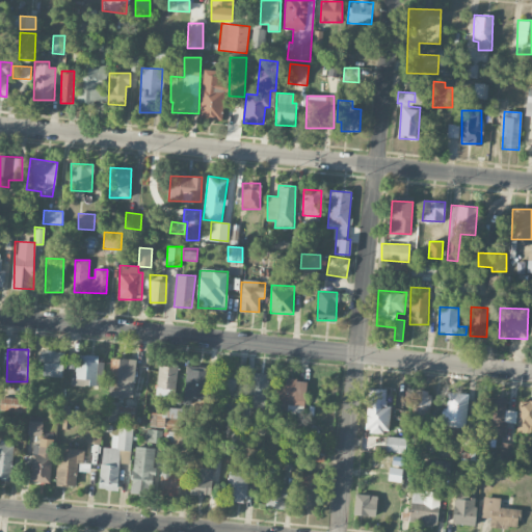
[(63,351),(42,350),(41,376),(62,376),(63,351)]
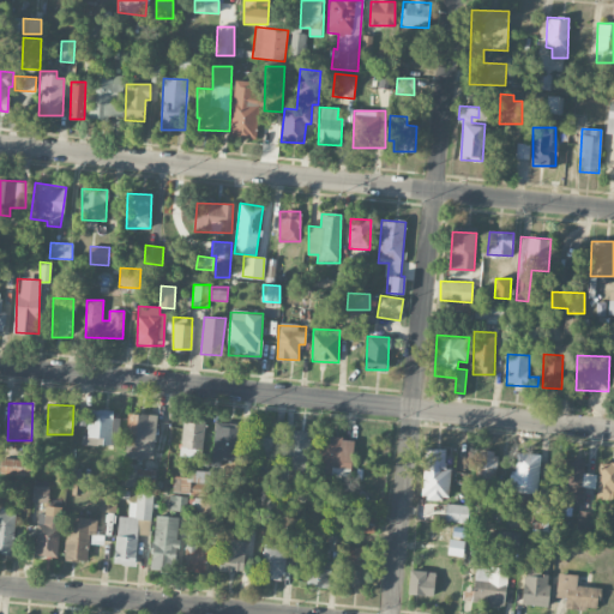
[(102,445),(116,445),(118,410),(89,409),(88,438),(102,438),(102,445)]
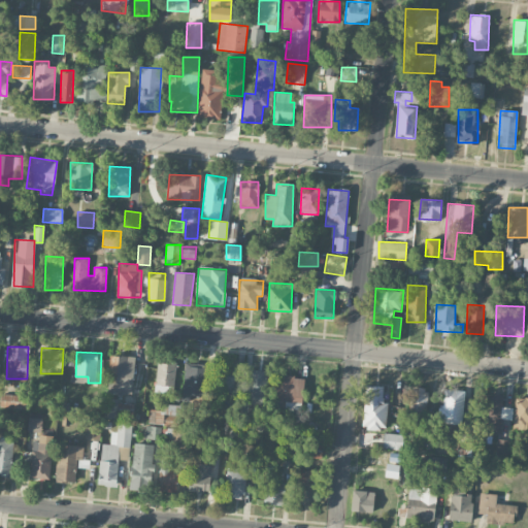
[(134,357),(109,355),(107,394),(132,395),(134,357)]
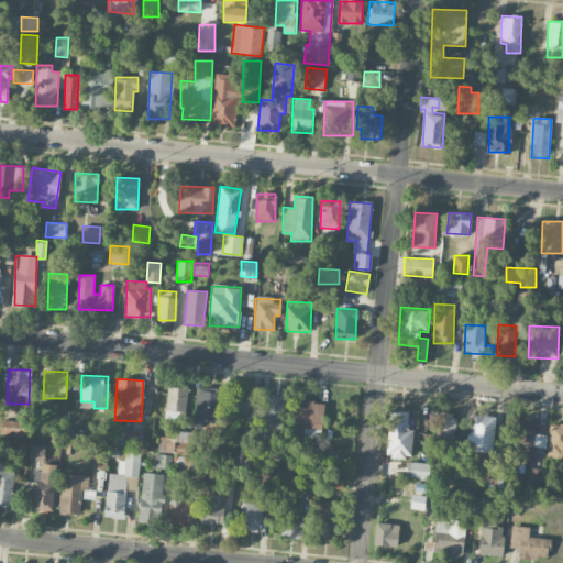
[(187,388),(167,387),(166,419),(186,419),(187,388)]
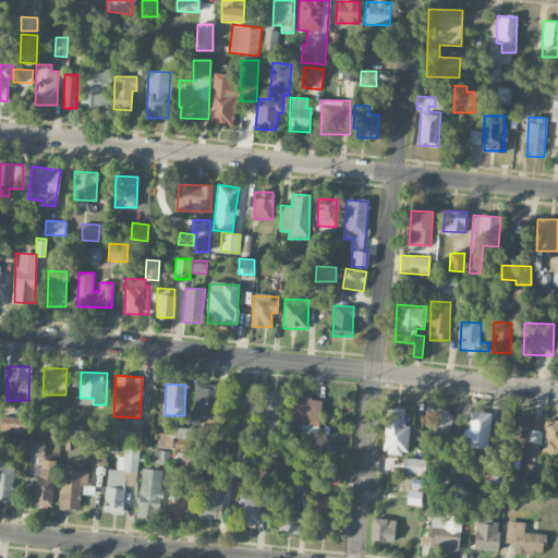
[(218,385),(195,384),(194,420),(217,421),(218,385)]
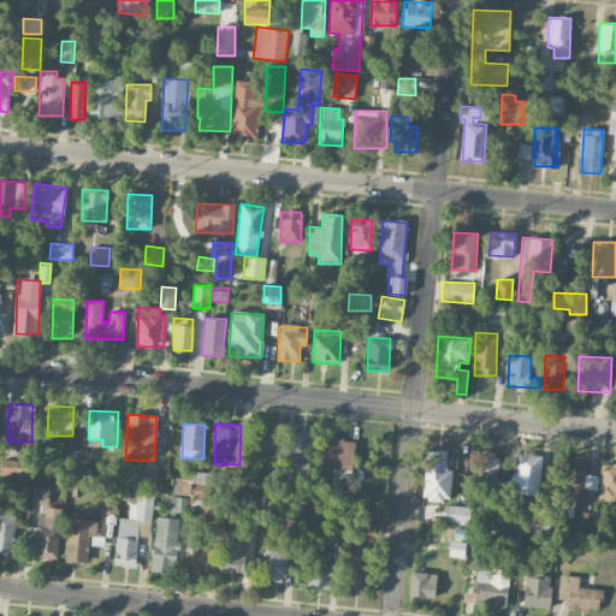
[(309,471),(311,432),(290,431),(290,469),(309,471)]
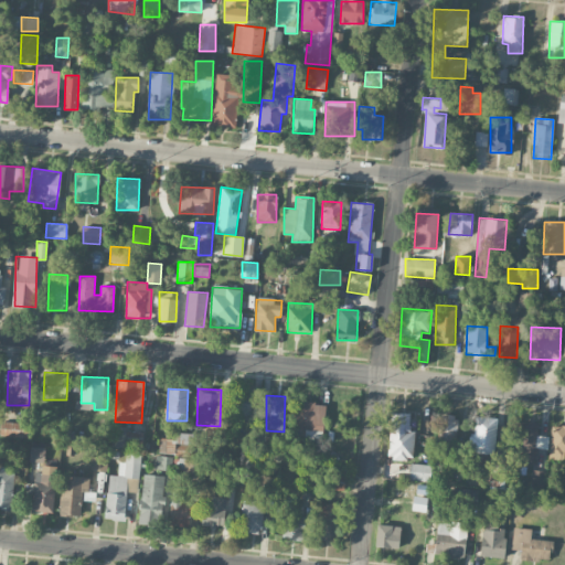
[(324,402),(295,402),(294,436),(323,437),(324,402)]
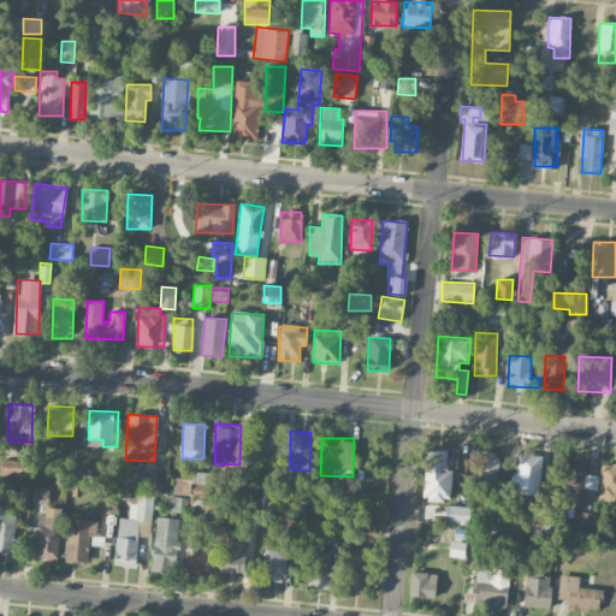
[(451,502),(451,469),(446,469),(446,450),(426,450),(424,501),(451,502)]
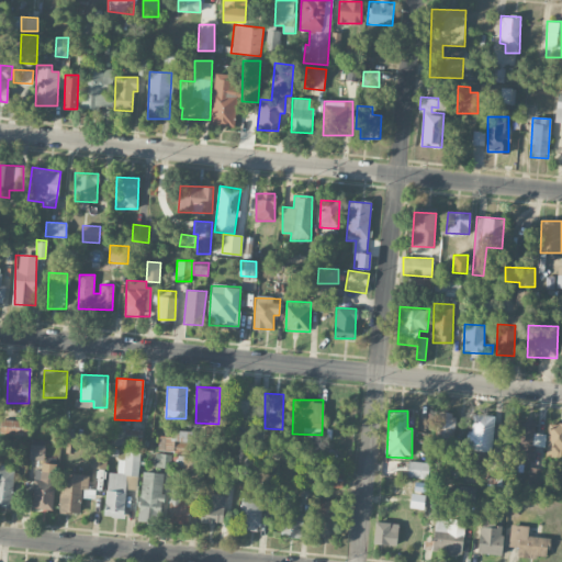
[(436,438),(453,438),(454,412),(437,412),(436,438)]
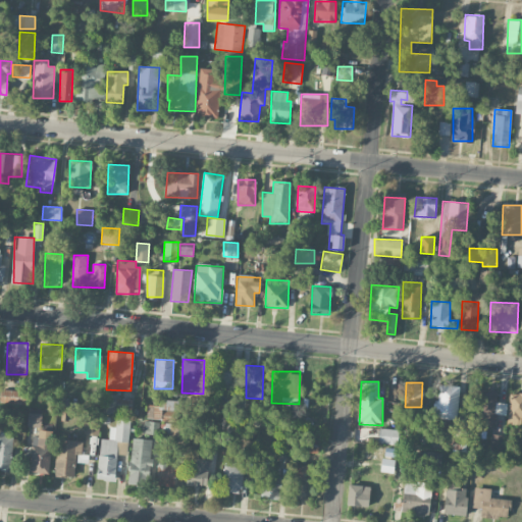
[(437,401),(433,401),(432,418),(458,419),(459,385),(438,385),(437,401)]
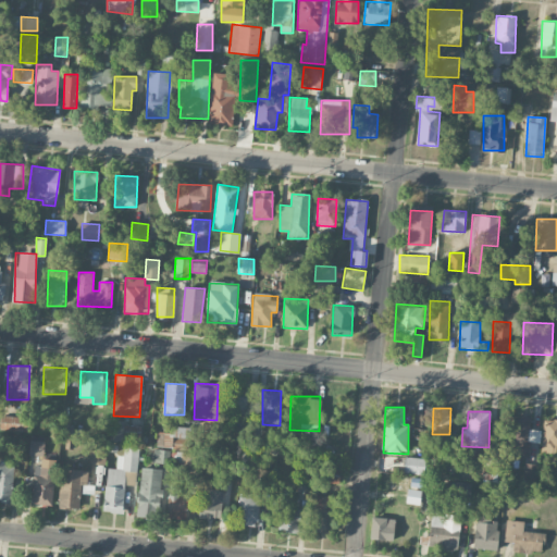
[(29,431),(29,417),(1,416),(0,430),(29,431)]
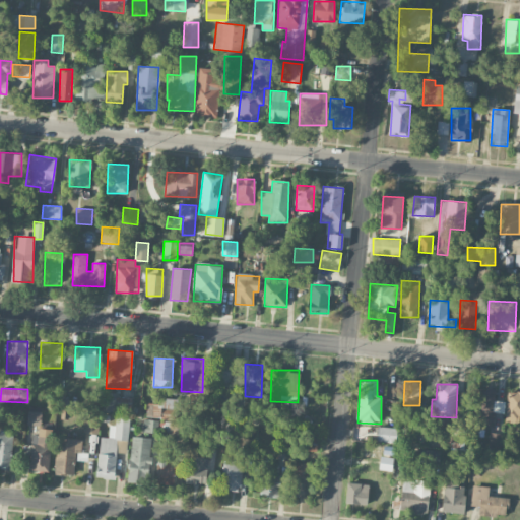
[(494,428),(495,412),(504,412),(505,401),(495,401),(495,390),(476,389),(474,427),(494,428)]
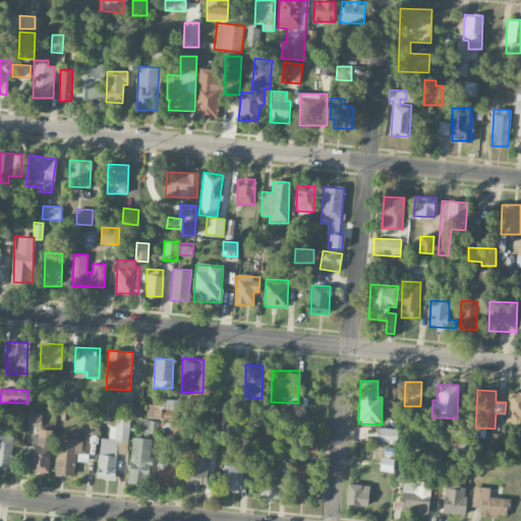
[(116,398),(116,394),(105,393),(104,412),(115,413),(115,409),(131,410),(132,399),(116,398)]
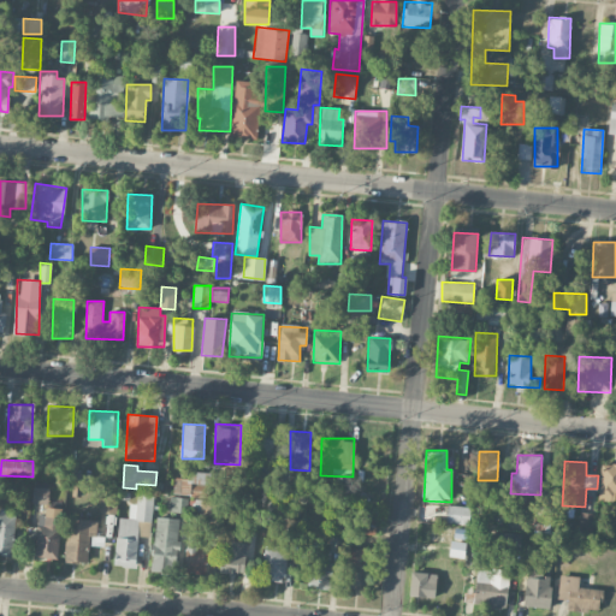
[(599,501),(615,502),(615,492),(615,465),(600,465),(599,501)]
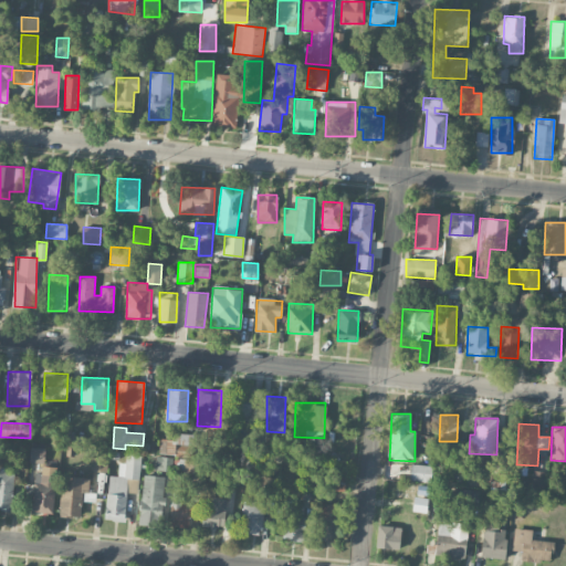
[(192,435),(179,435),(178,454),(191,454),(192,435)]
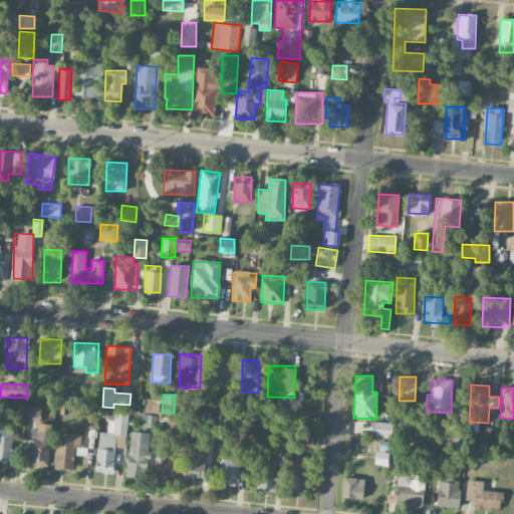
[(40,421),(40,407),(27,407),(27,420),(40,421)]
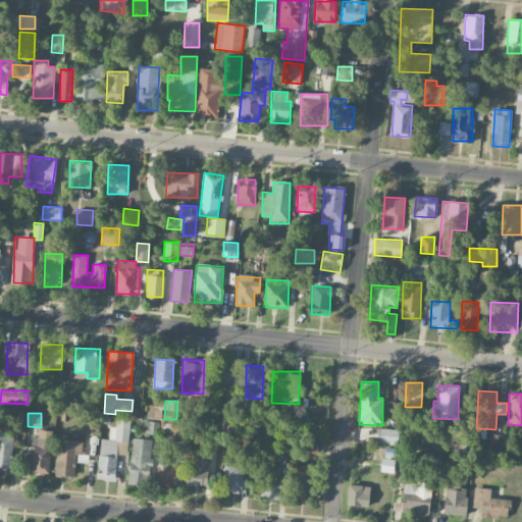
[(97,479),(115,481),(117,455),(127,455),(127,449),(119,449),(120,442),(128,444),(131,419),(116,418),(116,427),(110,427),(109,439),(100,438),(97,479)]
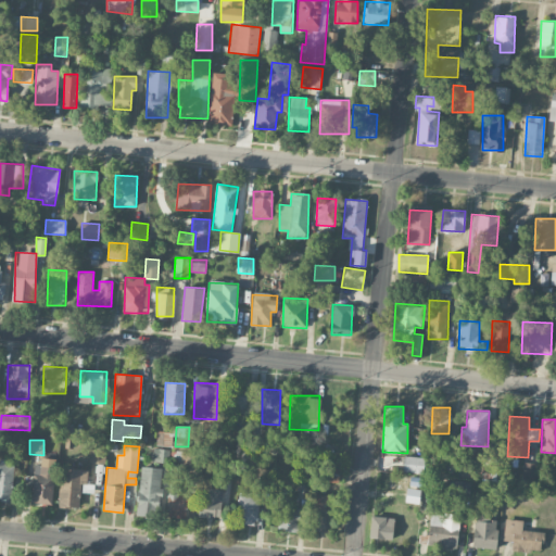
[(91,463),(105,464),(106,447),(92,446),(91,463)]
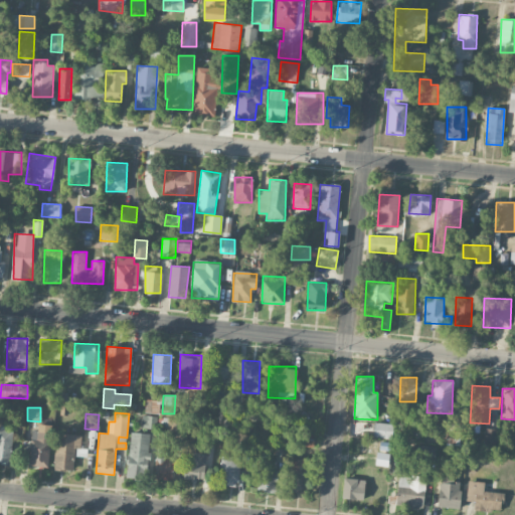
[(392,439),(393,423),(374,422),(373,438),(392,439)]
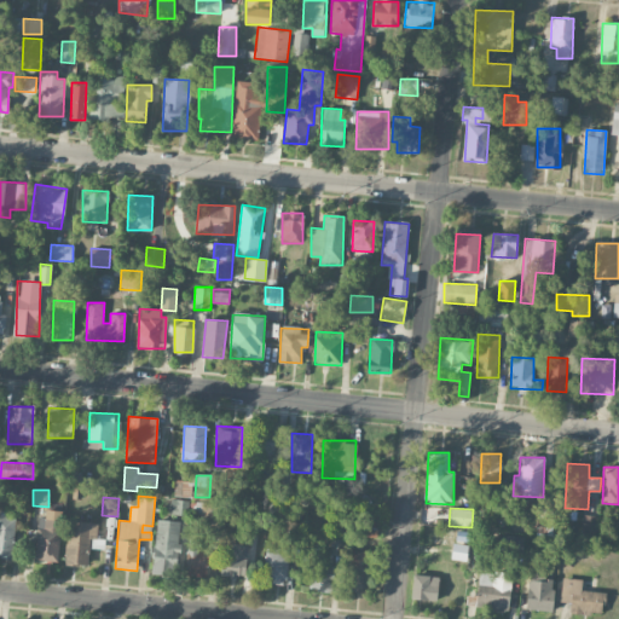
[(38,560),(59,561),(61,510),(40,509),(38,560)]
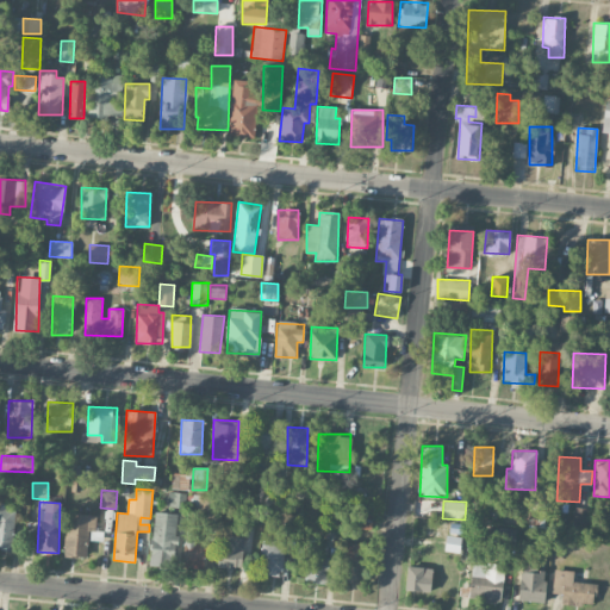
[(0,548),(14,549),(14,504),(0,503),(0,548)]
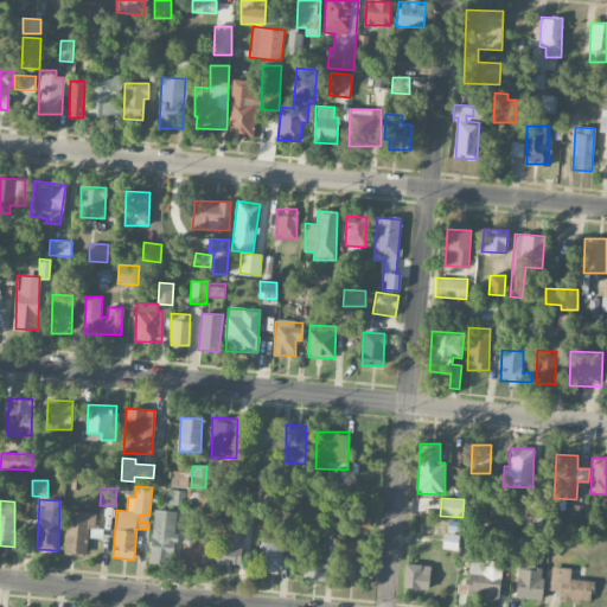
[(149,563),(174,564),(177,511),(152,510),(149,563)]
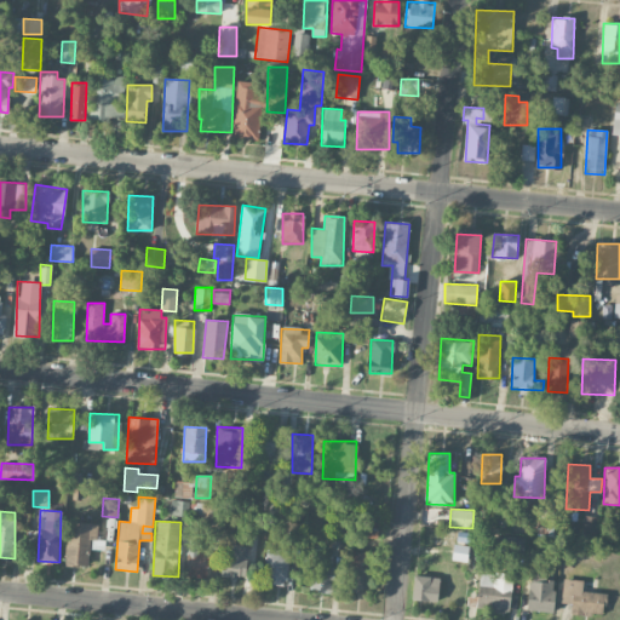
[(89,567),(90,539),(98,539),(98,523),(67,522),(65,566),(89,567)]
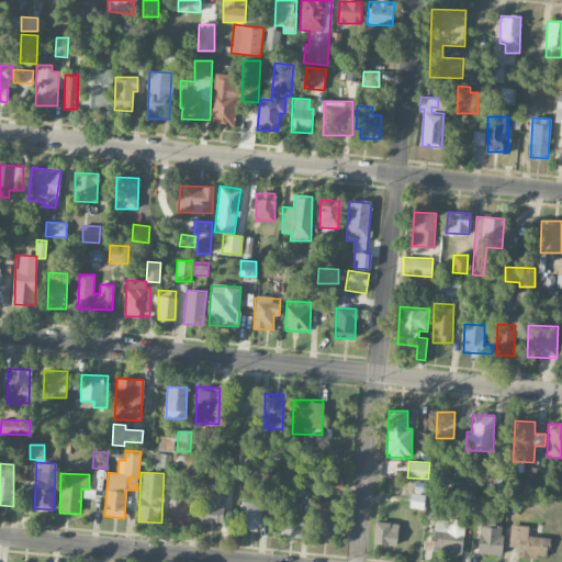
[(181,490),(171,489),(168,523),(188,524),(190,502),(180,502),(181,490)]
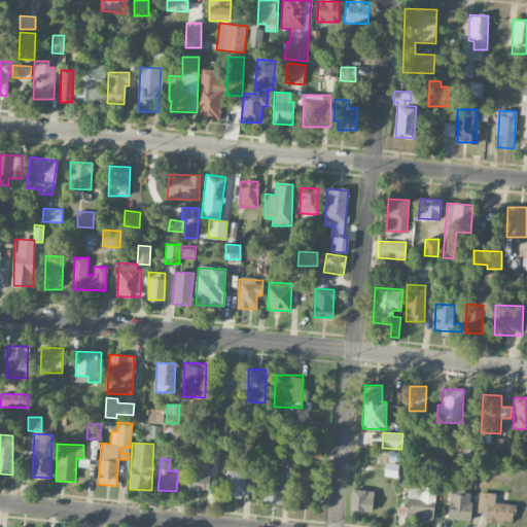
[(188,490),(209,491),(211,463),(190,462),(188,490)]
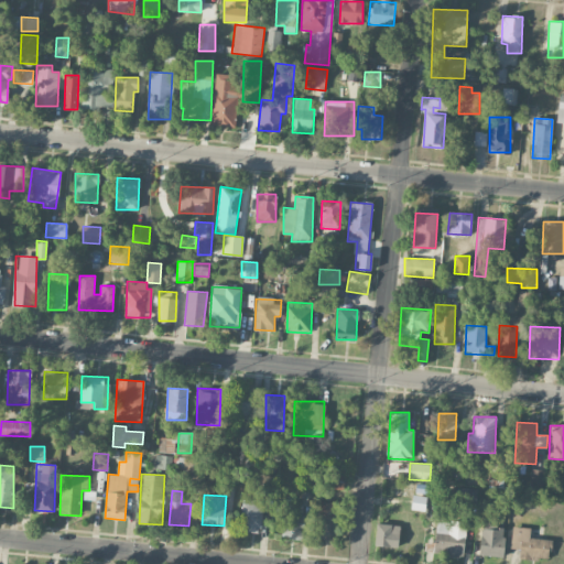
[(262,503),(253,503),(253,497),(242,497),(241,532),(261,532),(262,503)]
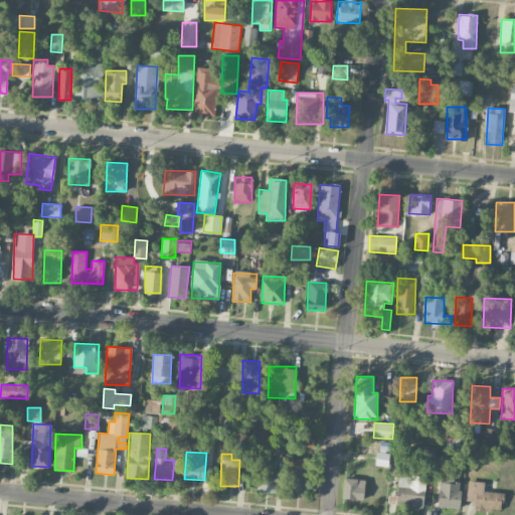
[(289,492),(305,492),(307,459),(291,458),(289,492)]
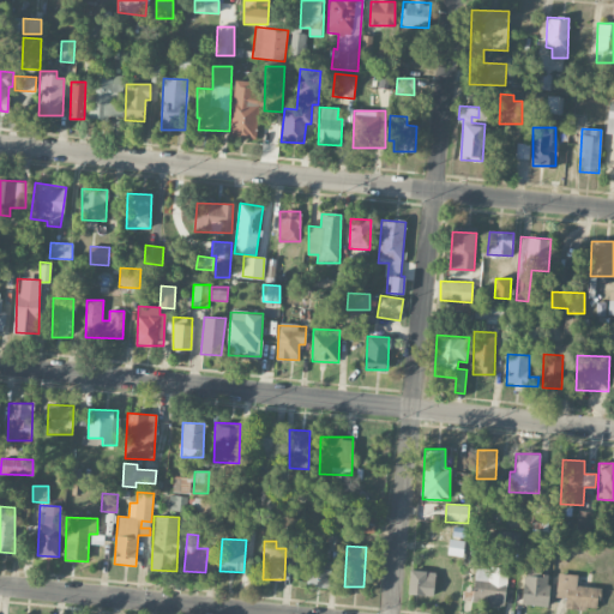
[(327,585),(330,548),(309,547),(307,584),(327,585)]
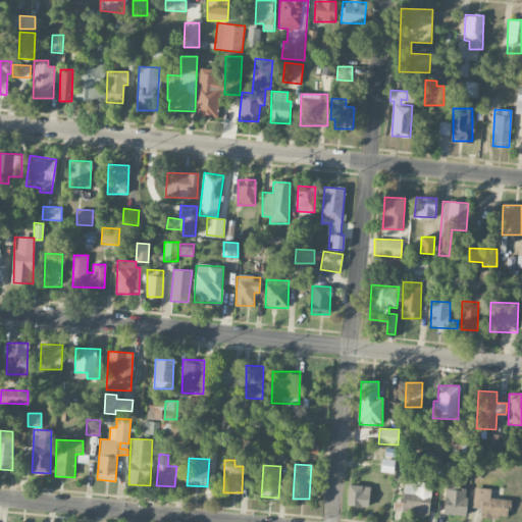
[(467,489),(460,489),(460,477),(446,477),(445,514),(466,515),(467,489)]
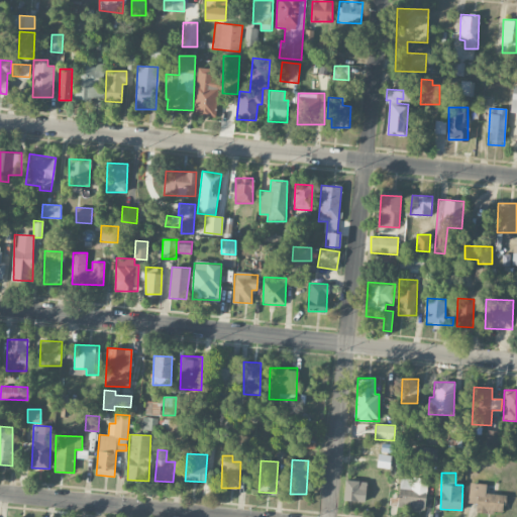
[(401,477),(397,506),(425,510),(429,480),(401,477)]
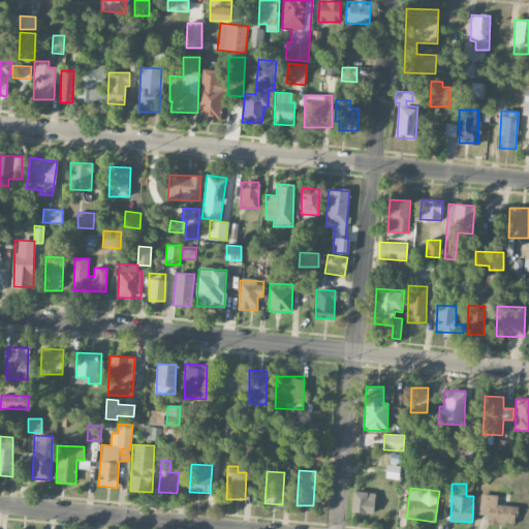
[(351,511),(374,512),(375,492),(352,492),(351,511)]
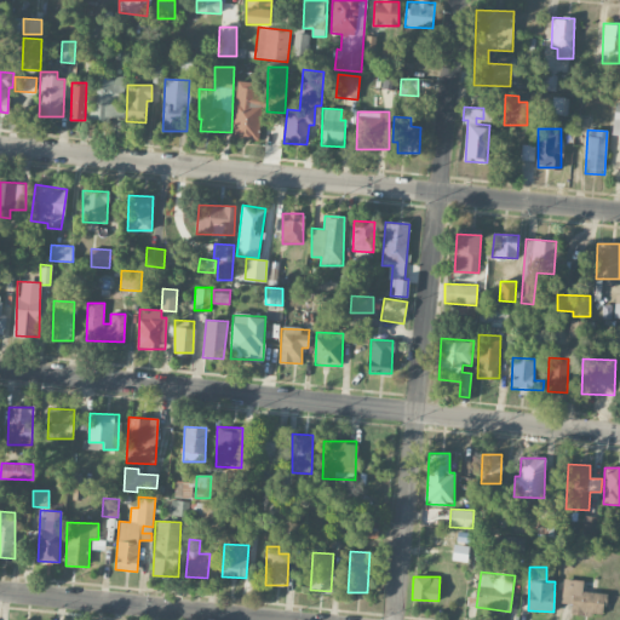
[(583,591),(584,580),(563,579),(561,602),(572,603),(570,613),(603,616),(606,593),(583,591)]
